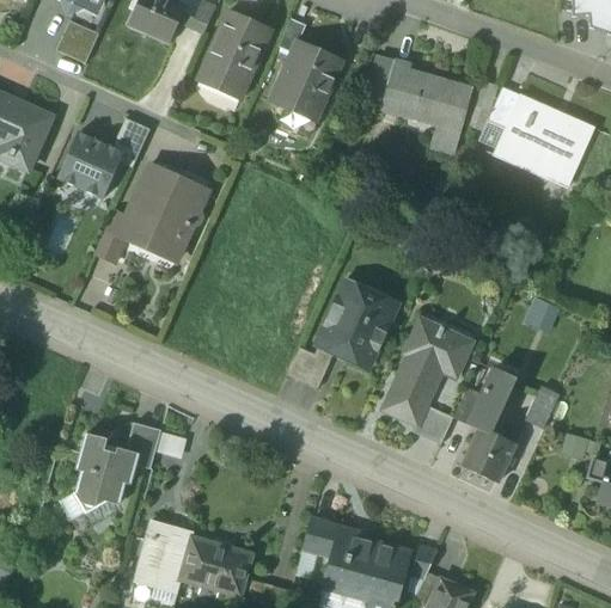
[(67,0),(71,10),(83,5),(93,10),(98,0),(67,0)]
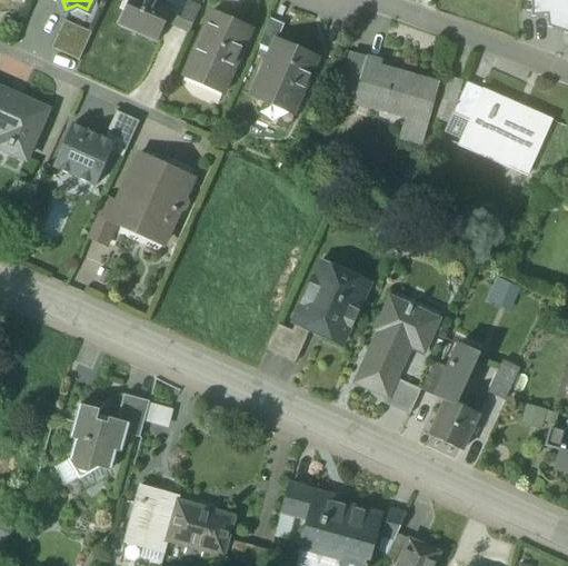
[(173,3),(166,0),(129,0),(120,22),(157,38),(151,51),(153,52),(173,3)]
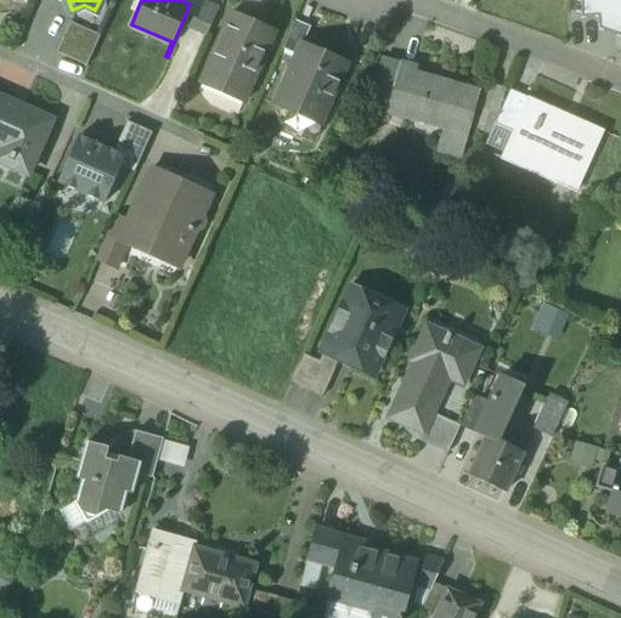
[(220,5),(208,0),(205,0),(193,28),(207,34),(220,5)]
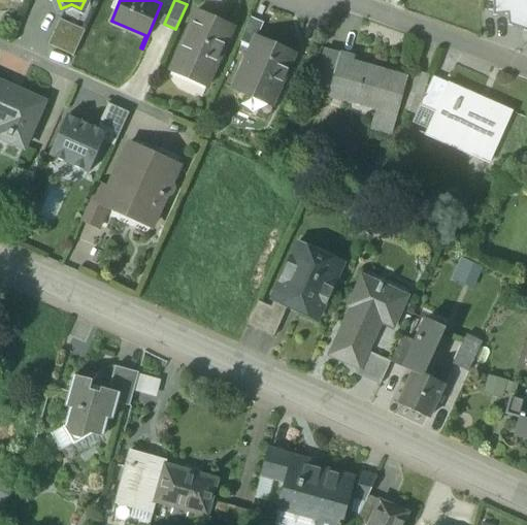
[(492,0),(493,15),(507,13),(509,25),(526,31),(526,0),(492,0)]
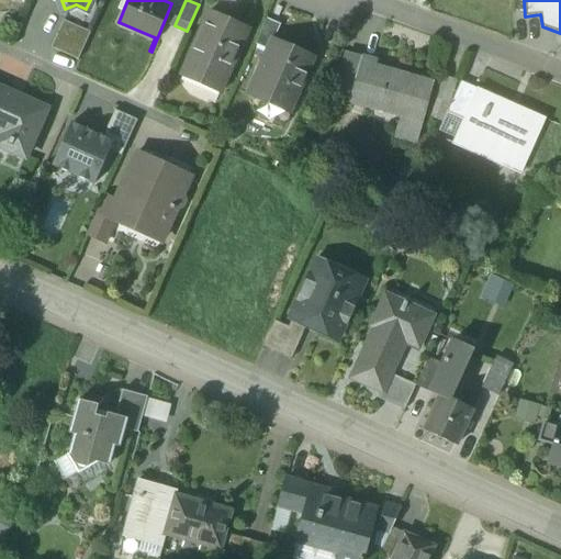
[(211,9),(182,75),(221,91),(249,25),(211,9)]
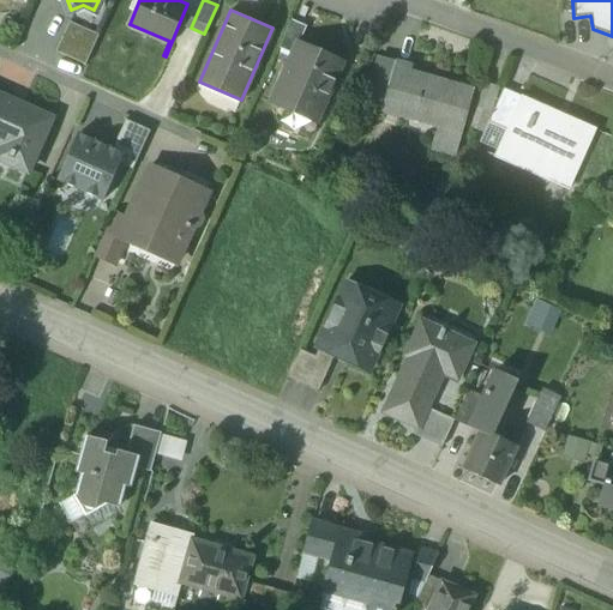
[(307,24),(293,18),(280,47),(292,52),(298,37),(301,38),(307,24)]
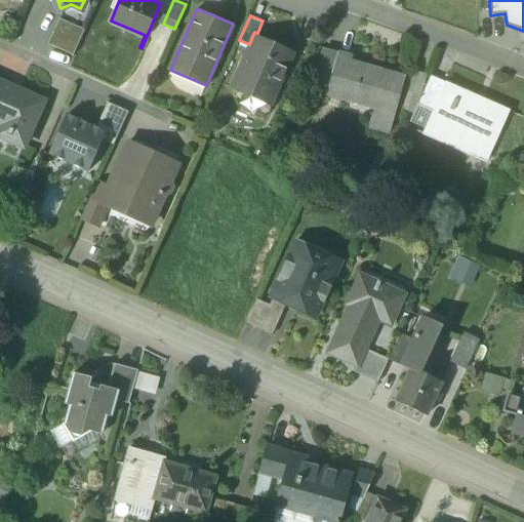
[(85,29),(61,17),(48,42),(74,53),(85,29)]
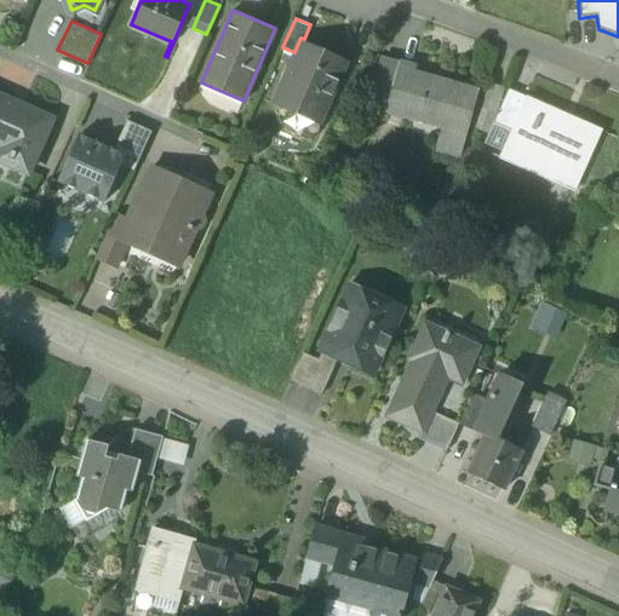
[(304,39),(301,38),(294,52),(273,101),(320,121),(348,59),(304,39)]
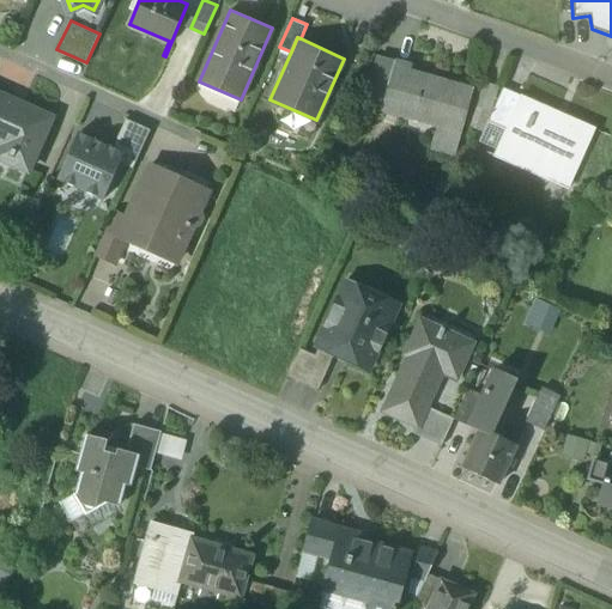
[(447,86),(410,75),(413,65),(395,60),(382,108),(437,123),(430,147),(455,153),(473,87),(449,81),(447,86)]
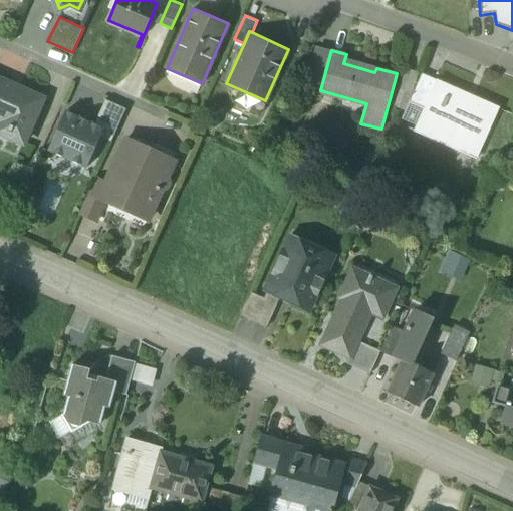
[(436,78),(423,72),(410,101),(423,107),(436,78)]
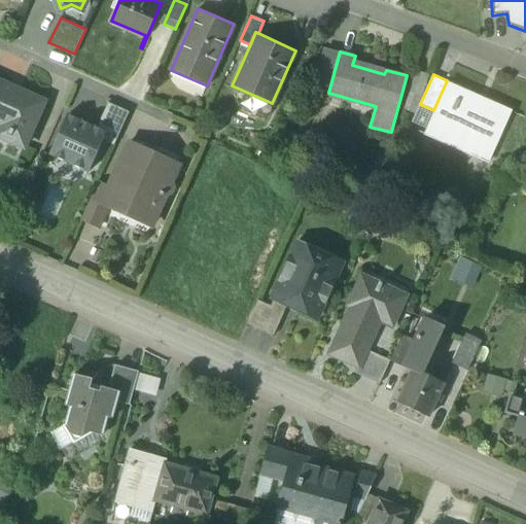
[(44,101),(0,80),(0,120),(4,123),(0,131),(0,134),(24,145),(44,101)]
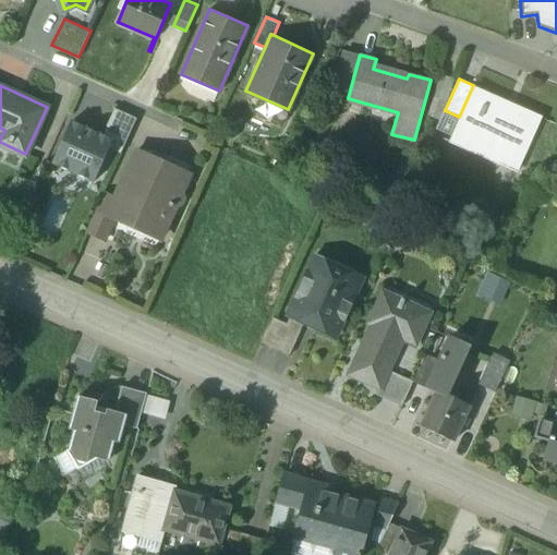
[(542,116),(473,85),(459,117),(449,140),(518,170),(542,116)]
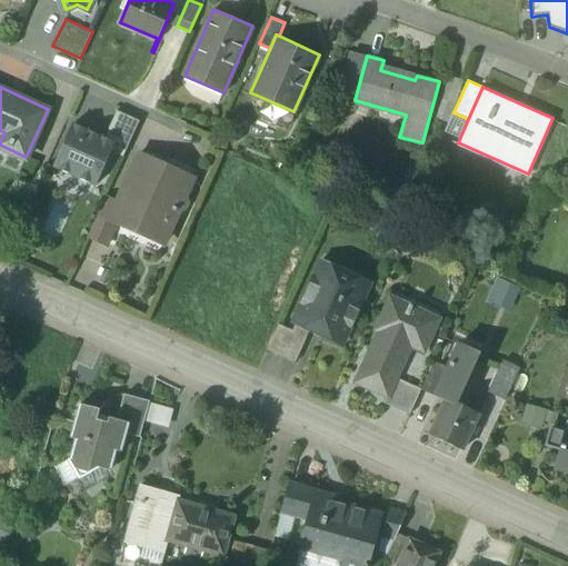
[(140,120),(117,109),(105,137),(116,141),(111,150),(123,156),(140,120)]
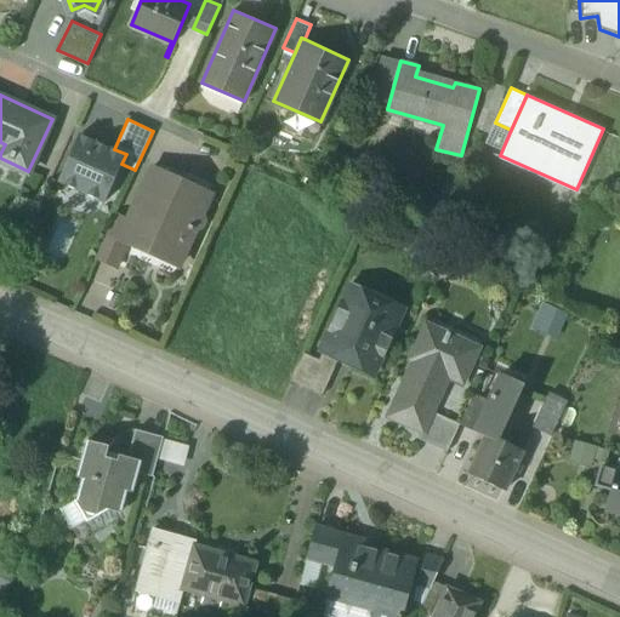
[(114,149),(80,133),(58,180),(106,200),(121,164),(126,154),(114,149)]
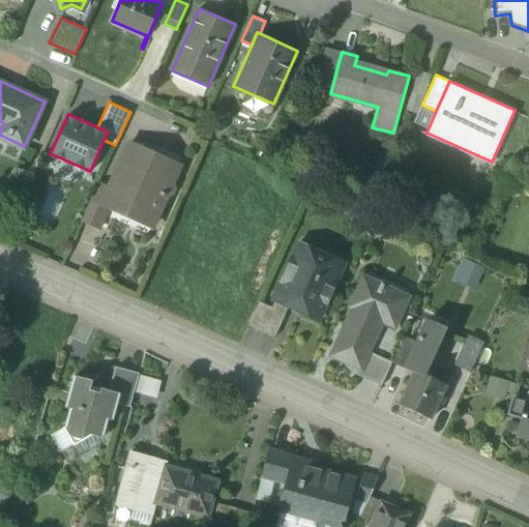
[(179,165),(129,143),(109,189),(103,203),(109,205),(152,225),(166,194),(170,193),(173,185),(172,180),(179,165)]
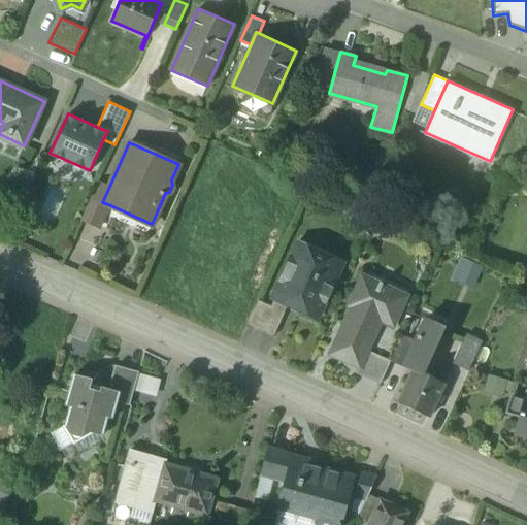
[(97,184),(83,217),(99,225),(108,204),(102,202),(108,189),(97,184)]
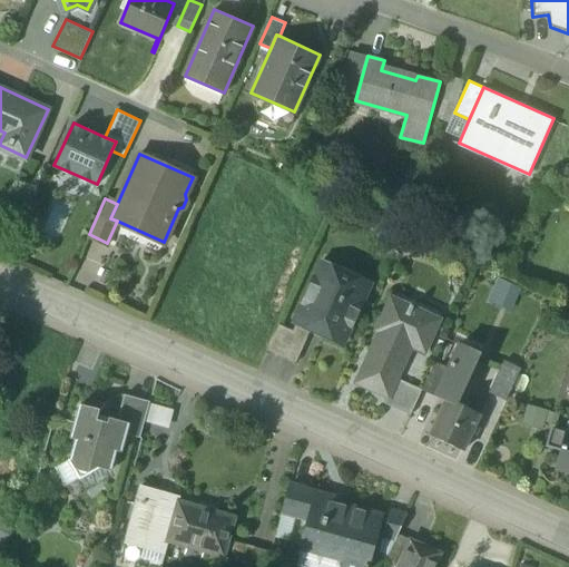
[(369,284),(323,263),(293,329),(307,335),(312,326),(343,341),(369,284)]
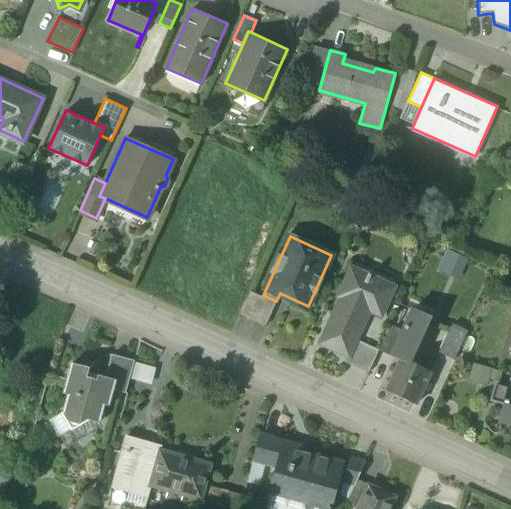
[(460,277),(469,255),(450,247),(440,268),(460,277)]
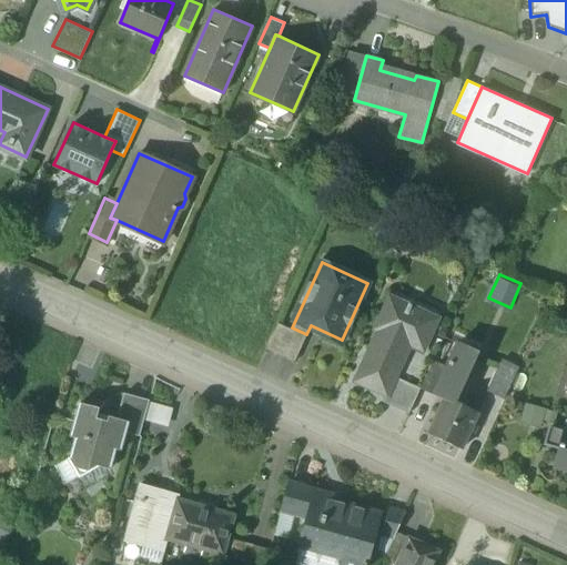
[(391,295),(376,325),(381,326),(356,380),(384,392),(386,393),(394,375),(400,363),(396,361),(408,333),(426,341),(436,316),(391,295)]
